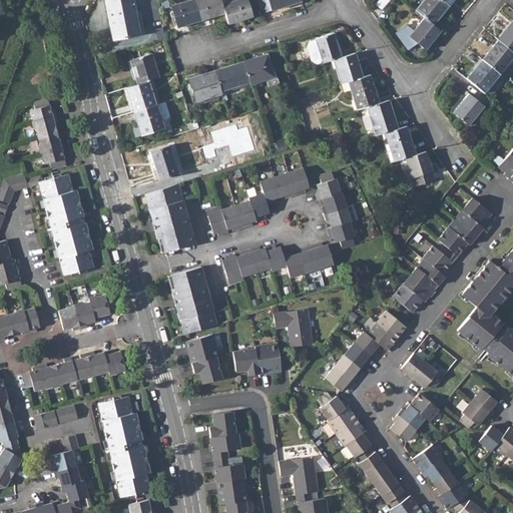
[(132,0),(104,0),(112,38),(139,33),(136,19),(132,0)]
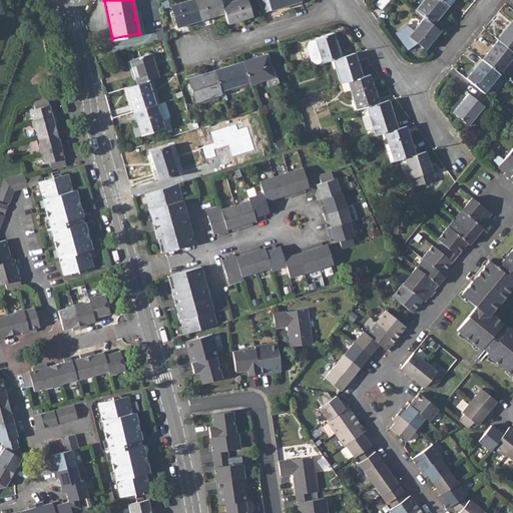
[(193,0),(191,0),(170,7),(177,27),(200,20),(193,0)]
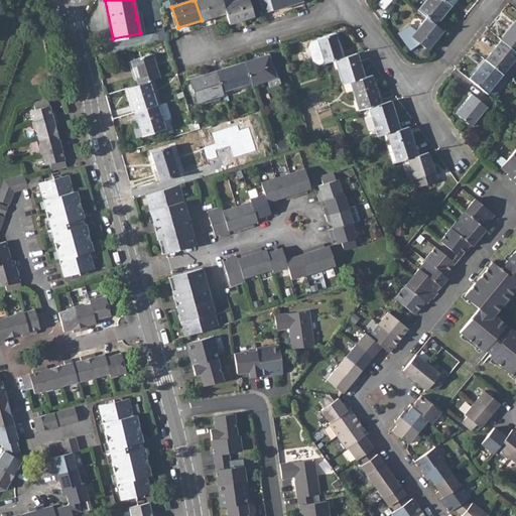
[(195,0),(202,20),(210,17),(210,15),(217,12),(218,15),(226,12),(221,0),(195,0)]
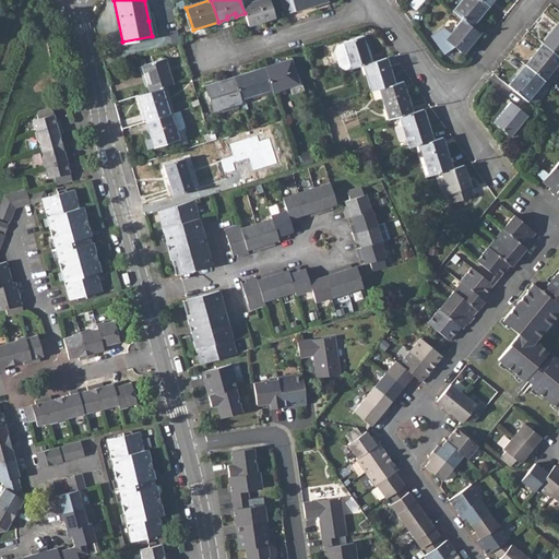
[(249,0),(239,0),(245,13),(248,26),(274,18),(269,0),(258,0),(250,2),(249,0)]
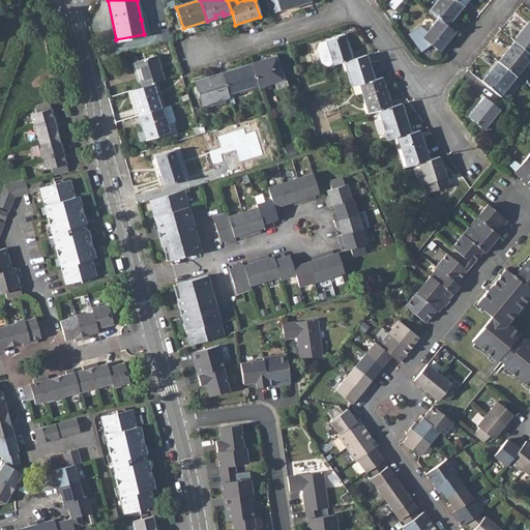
[(311,0),(265,0),(270,13),(311,0)]
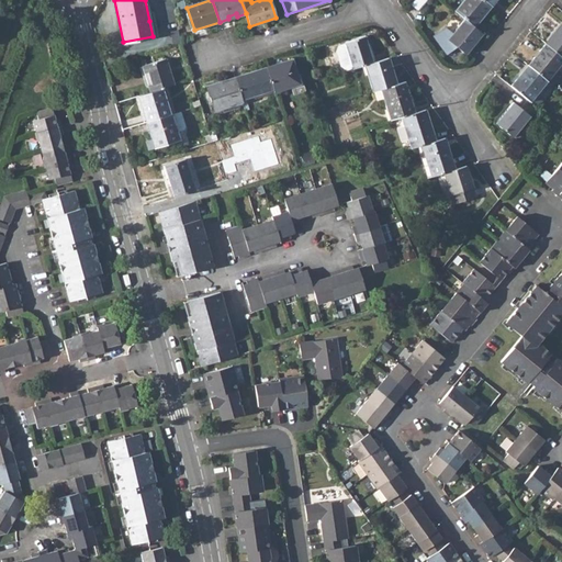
[(415,0),(413,4),(419,9),(425,0),(415,0)]
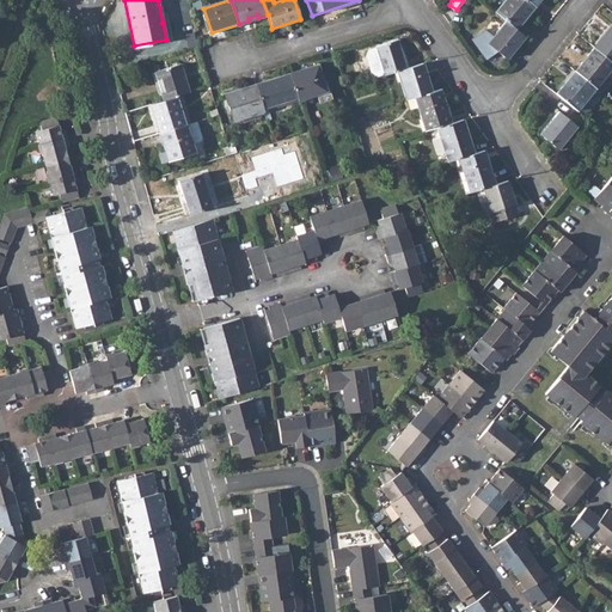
[(527,0),(505,0),(495,12),(506,20),(515,29),(534,6),(527,0)]
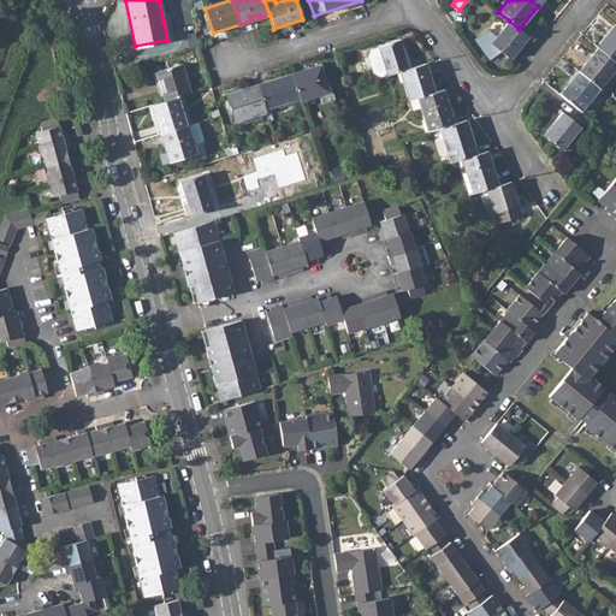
[(519,29),(509,21),(491,43),(510,59),(528,36),(519,29)]
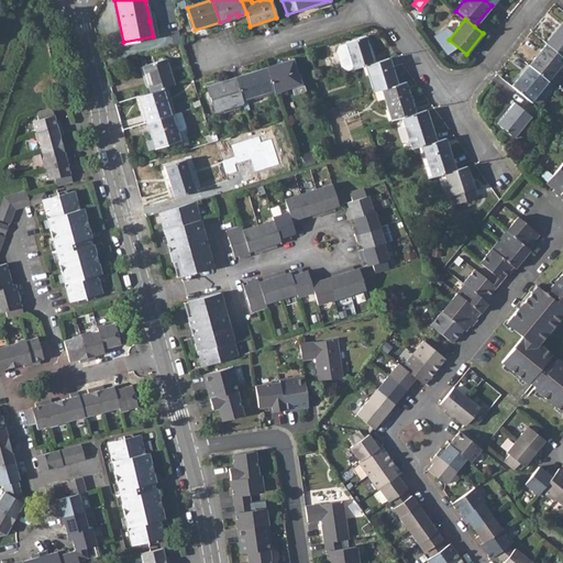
[(562,22),(545,43),(562,57),(562,22)]
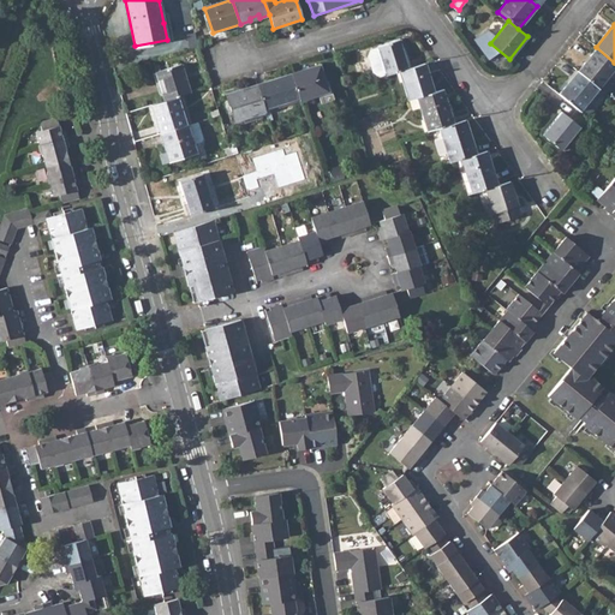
[(400,40),(377,47),(377,48),(370,49),(368,57),(372,72),(378,76),(399,71),(408,69),(400,40)]
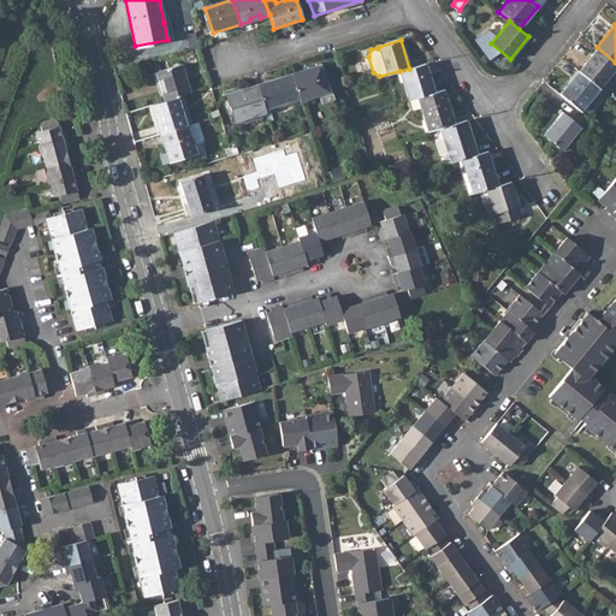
[(615,63),(597,47),(579,71),(599,88),(615,67),(615,63)]
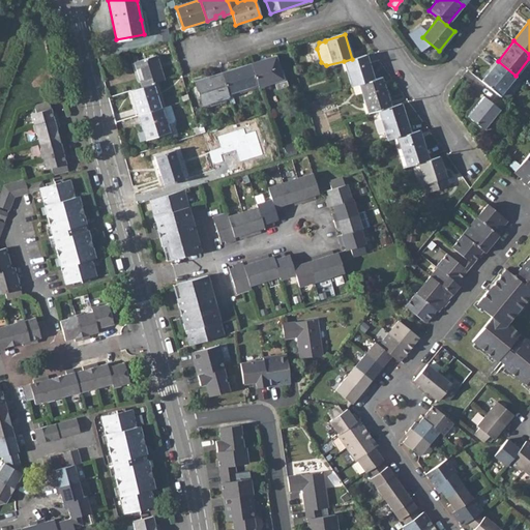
[(156,55),(134,62),(142,87),(152,84),(164,80),(156,55)]
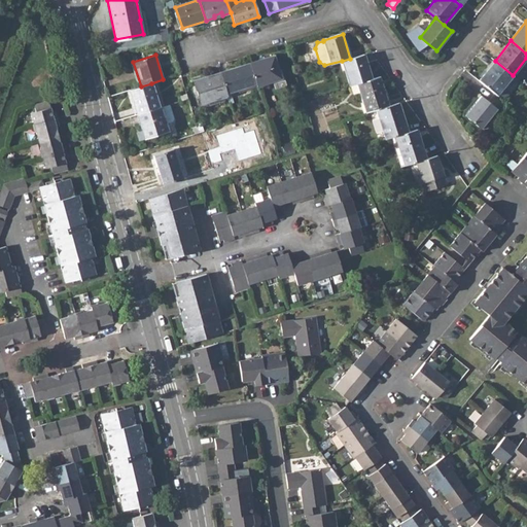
[(350,59),(342,61),(350,85),(357,83),(372,79),(364,55),(350,59)]
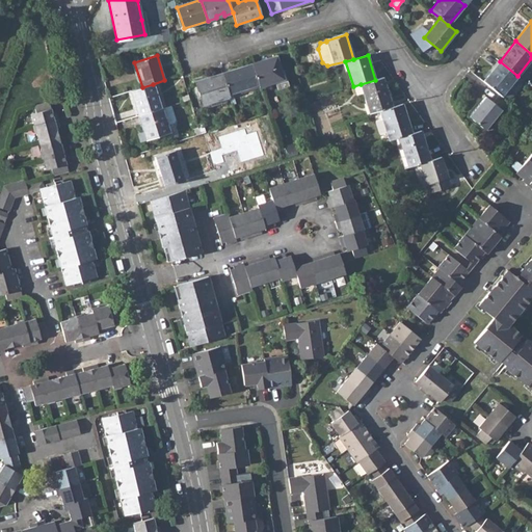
[(276,56),(251,64),(259,85),(259,87),(284,80),(276,56)]
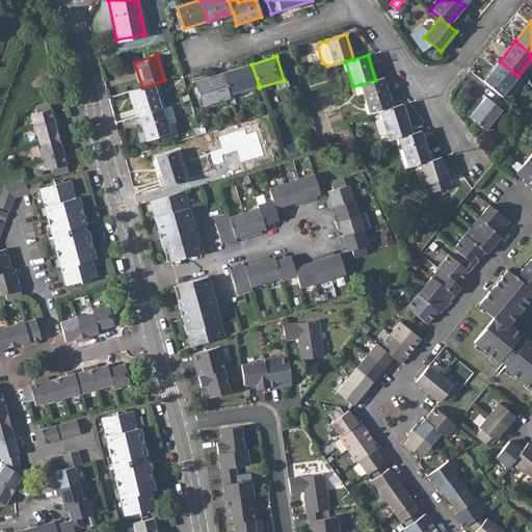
[(517,76),(500,61),(482,81),(501,96),(517,76)]
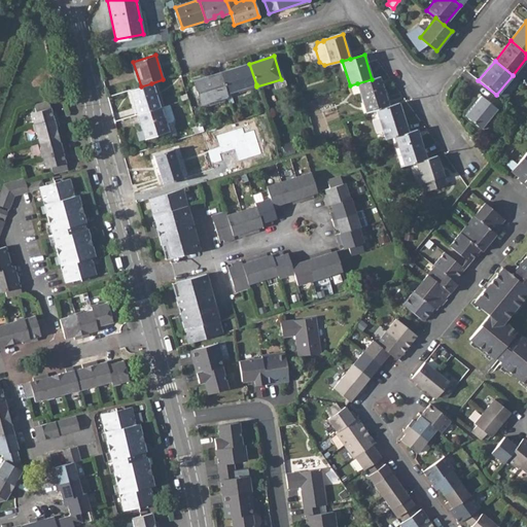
[(249,64),(219,73),(225,93),(226,94),(230,93),(256,84),(249,64)]
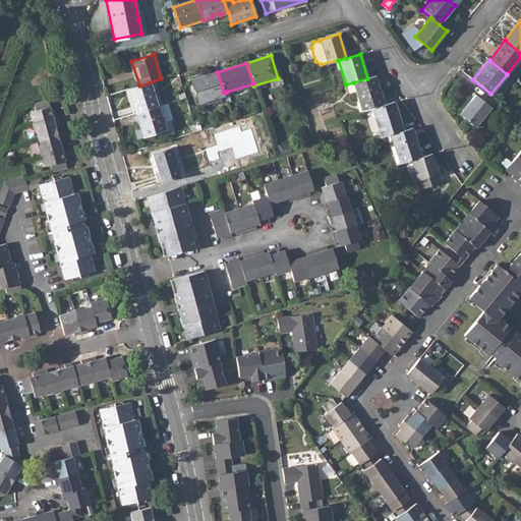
[(217,72),(190,80),(198,103),(221,96),(220,93),(223,92),(217,72)]
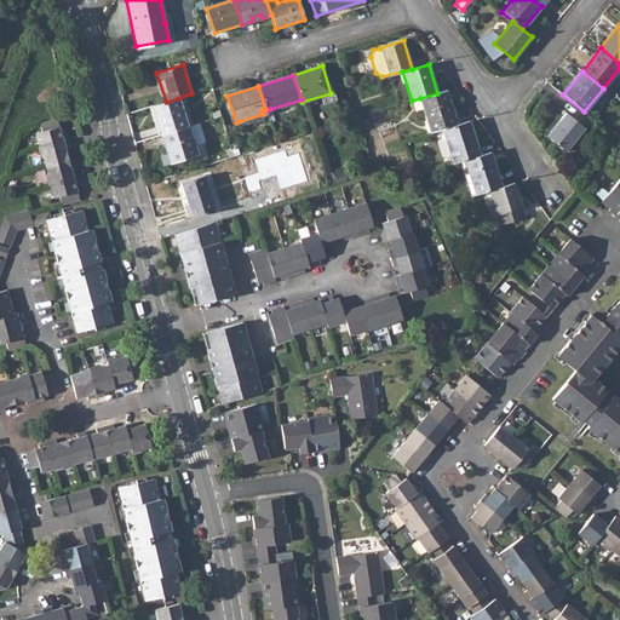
[(437,93),(420,98),(431,132),(442,128),(458,125),(446,90),(437,93)]
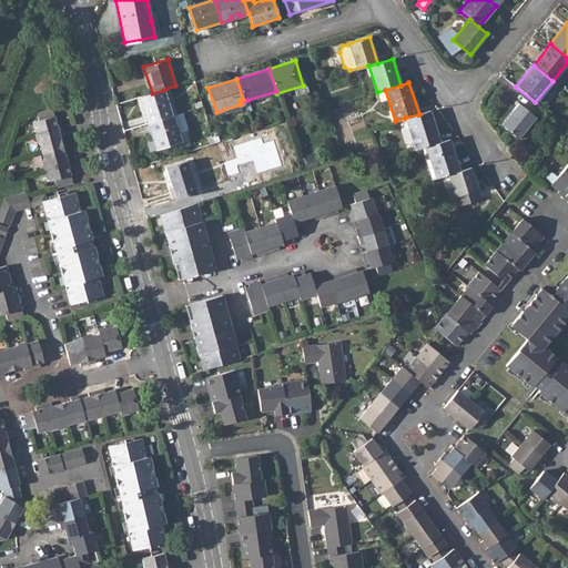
[(152,93),(140,97),(148,123),(172,115),(163,90),(152,93)]
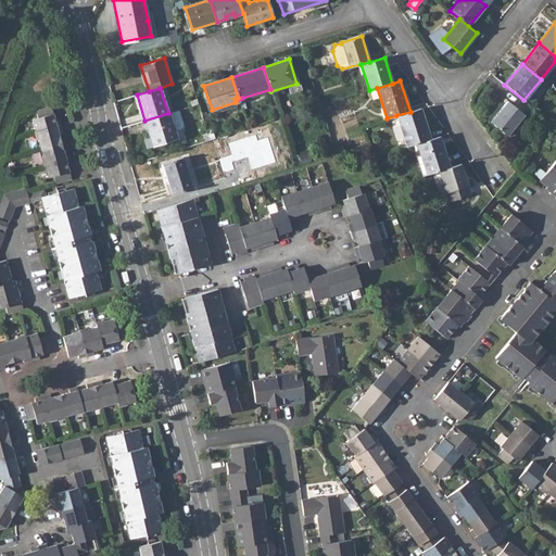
[(523,114),(507,101),(490,122),(507,136),(523,114)]
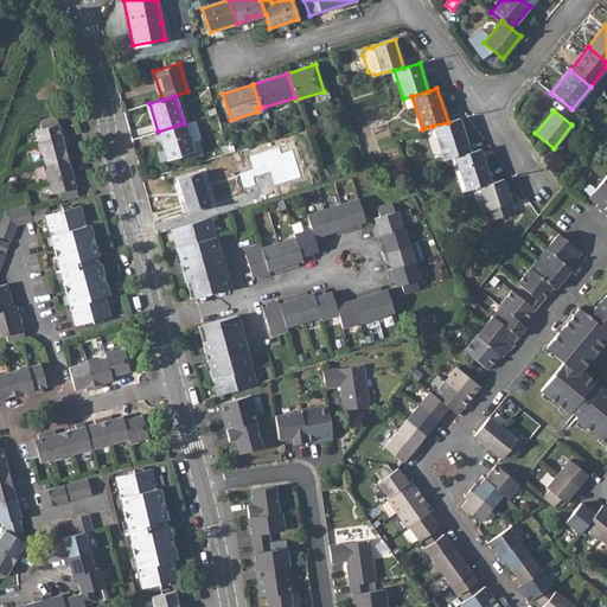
[(57,116),(39,121),(42,128),(36,129),(39,142),(65,136),(64,127),(59,128),(57,116)]
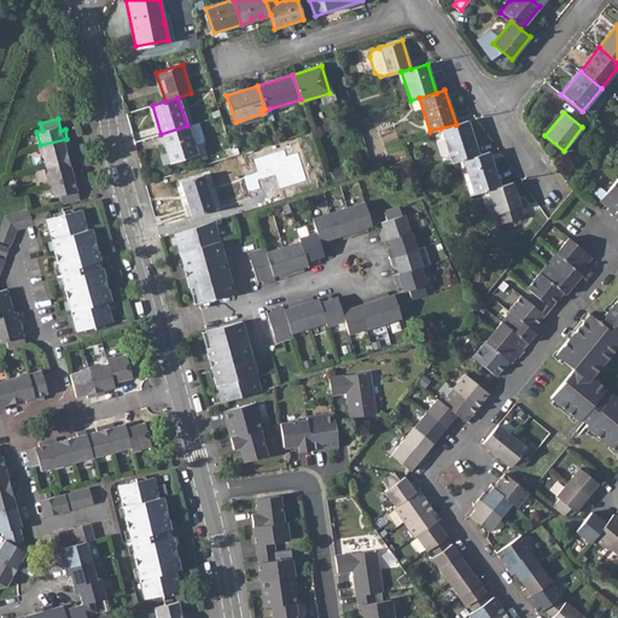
[(456,124),(441,128),(452,163),(464,159),(478,155),(467,121),(456,124)]
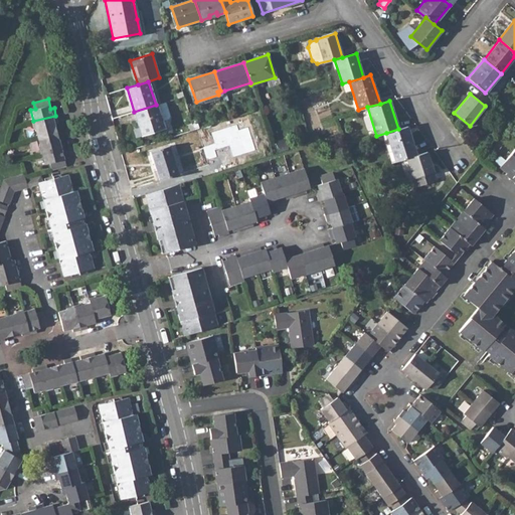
[(156,105),(134,112),(139,128),(141,127),(143,135),(164,129),(162,122),(169,120),(166,109),(159,111),(157,105),(156,105)]
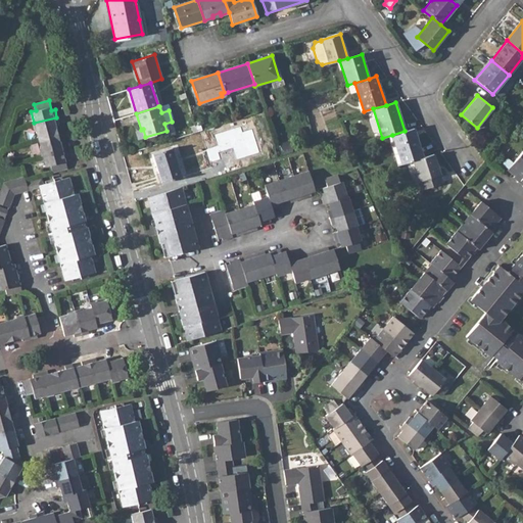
[(34,123),(33,124),(35,132),(36,132),(38,139),(57,134),(55,125),(58,125),(56,117),(34,123)]
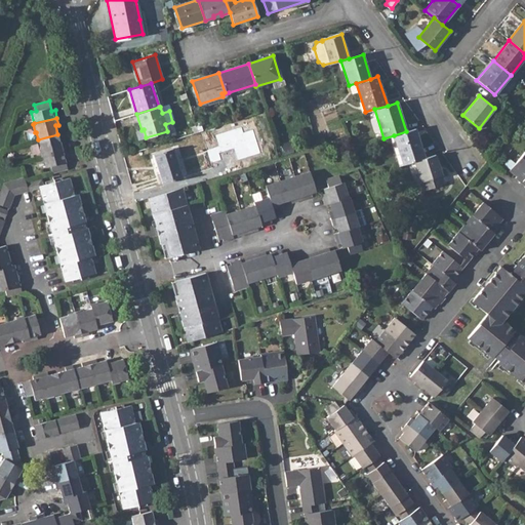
[(196,125),(198,132),(203,130),(200,121),(195,122),(196,125)]
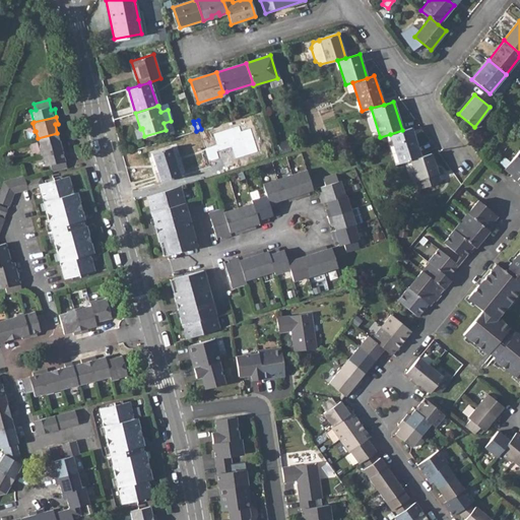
[(221,123),(213,126),(218,142),(228,140),(221,123)]
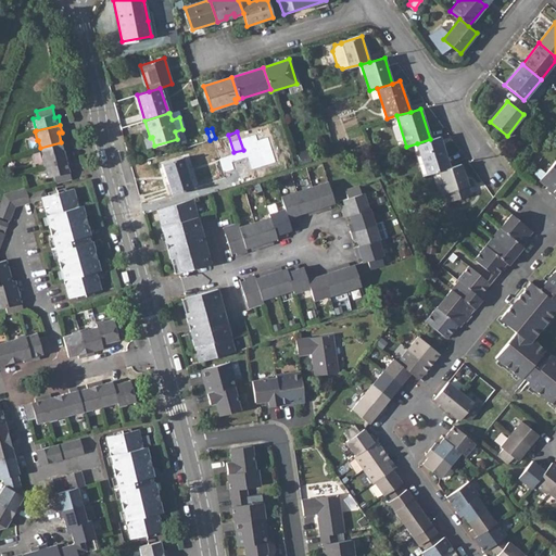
[(144,140),(147,149),(154,146),(152,137),(150,138),(144,140)]
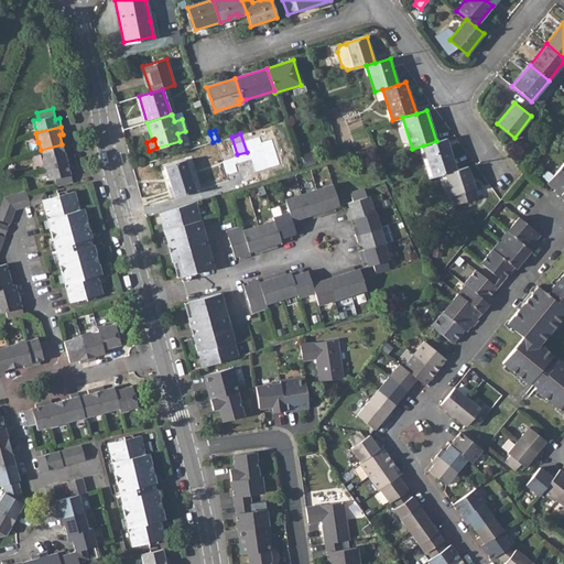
[(456,170),(449,149),(444,150),(441,140),(436,141),(423,145),(432,177),(445,173),(456,170)]
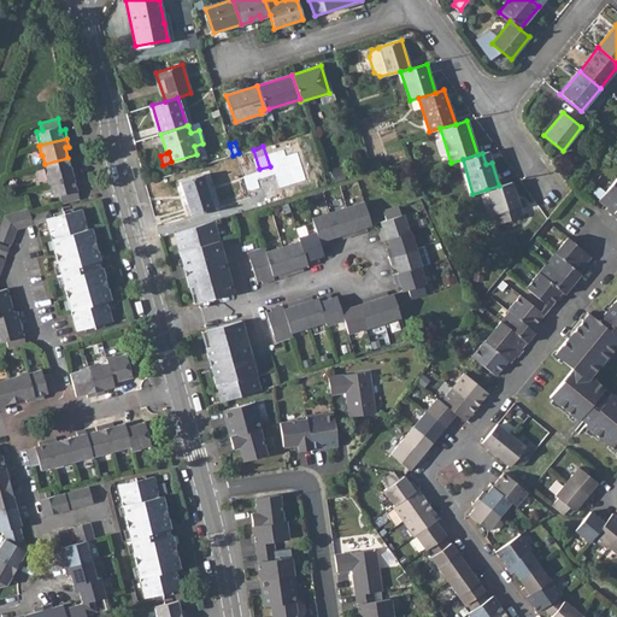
[(68,158),(45,164),(47,174),(46,174),(48,183),(50,183),(77,176),(75,168),(71,169),(68,158)]
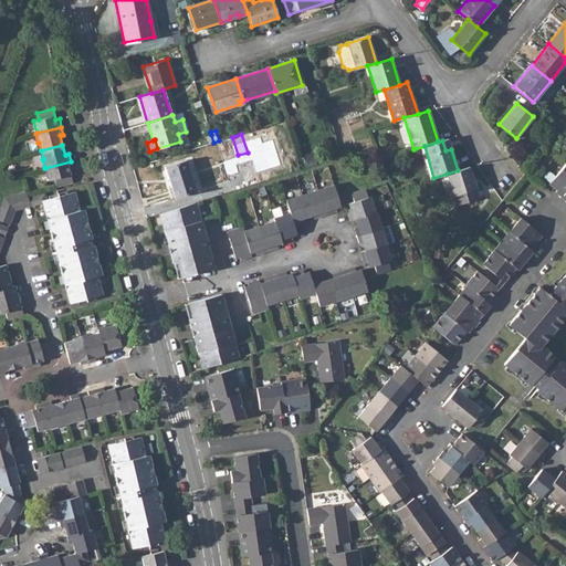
[(187,160),(165,167),(171,188),(173,188),(176,198),(196,191),(187,160)]
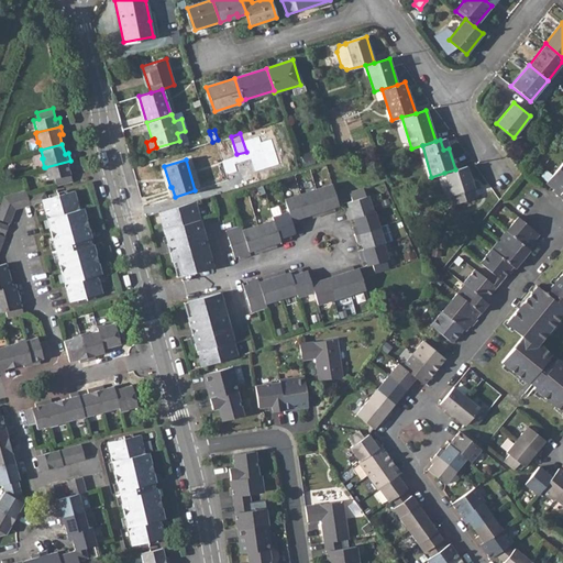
[(70,161),(45,167),(48,179),(54,178),(55,185),(72,181),(68,169),(73,168),(70,161)]
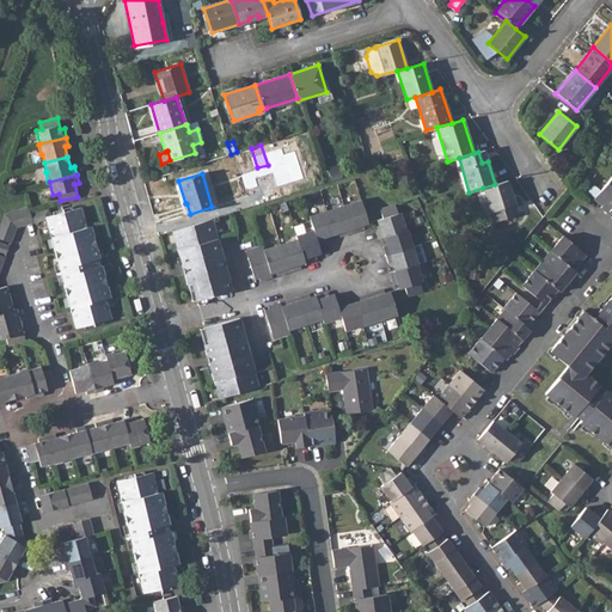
[(611,207),(611,176),(593,199),(603,206),(600,207),(607,213),(611,207)]
